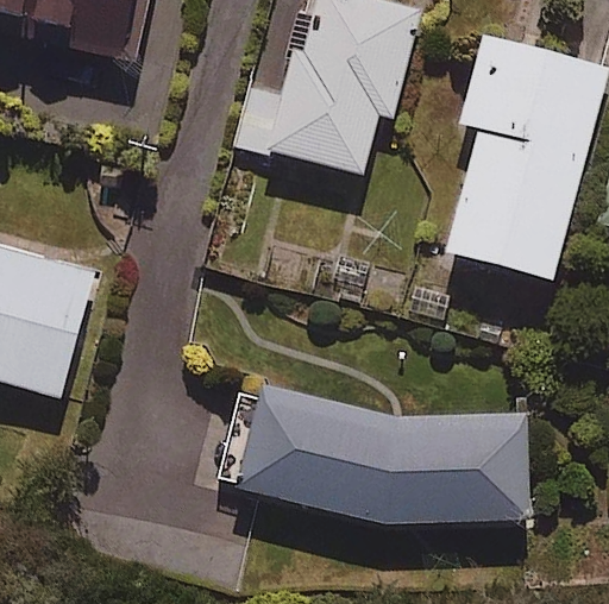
[(0,0),(0,32),(137,64),(151,0),(0,0)]
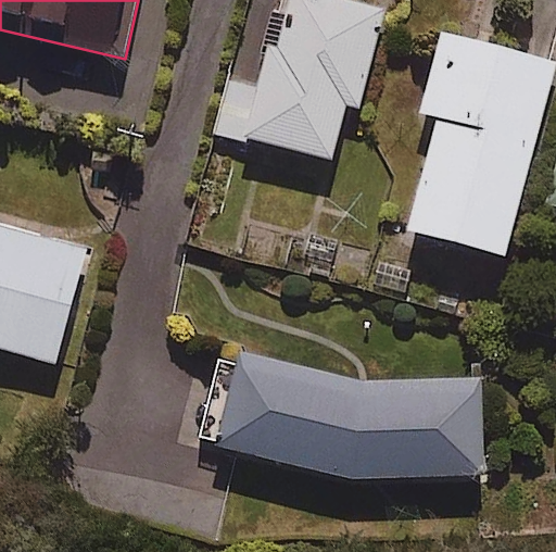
[(383,5),(361,0),(280,0),(258,86),(227,78),(211,139),(248,148),(251,138),(327,157),(340,103),(357,108),(383,5)]
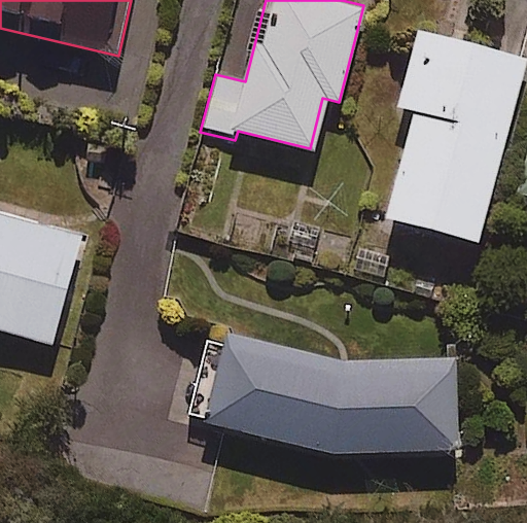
[(526,69),(526,57),(417,26),(393,107),(414,112),(384,216),(478,242),(526,69)]
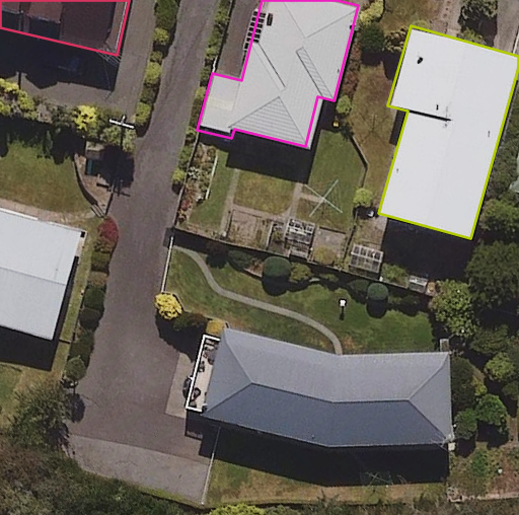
[(518,135),(506,188),(518,191),(518,135)]
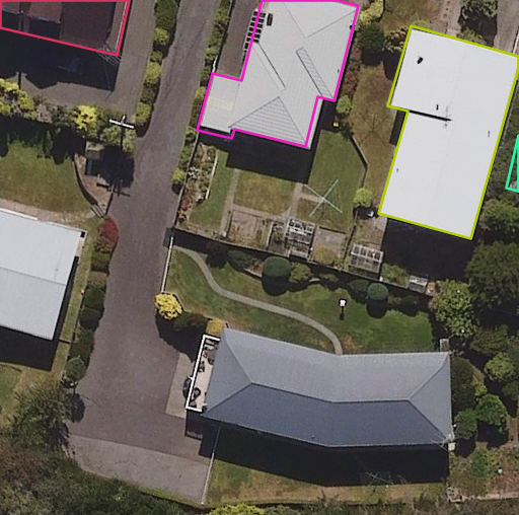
[(0,327),(55,342),(83,229),(0,208),(0,327)]
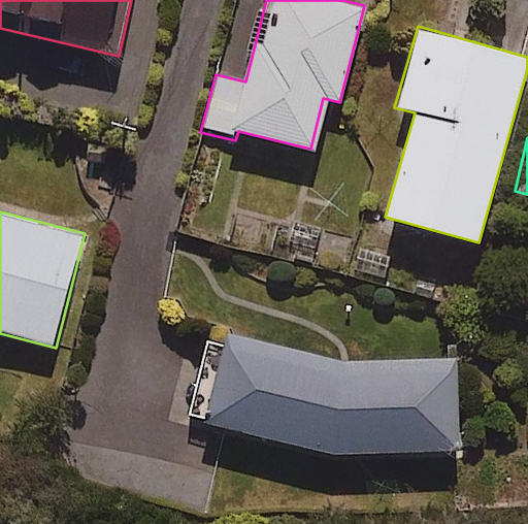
[(340,362),(228,332),(204,421),(332,455),(459,450),(455,357),(340,362)]
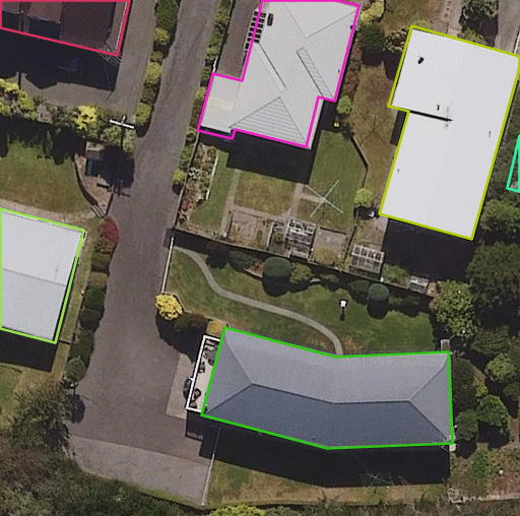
All buildings are outlined.
